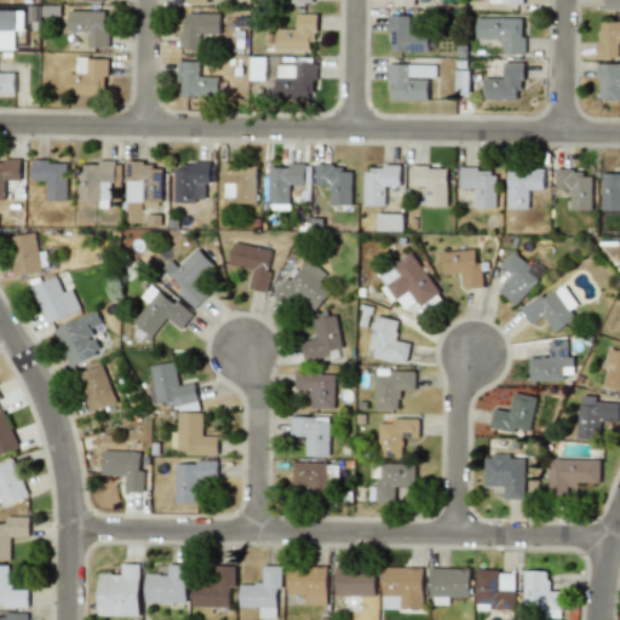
[(619,0),(604,0),(604,10),(619,10),(619,0)]
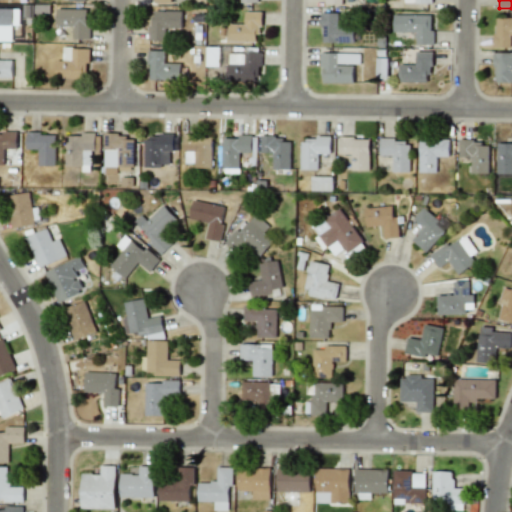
[(0,25),(12,25),(12,6),(0,6),(0,25)]
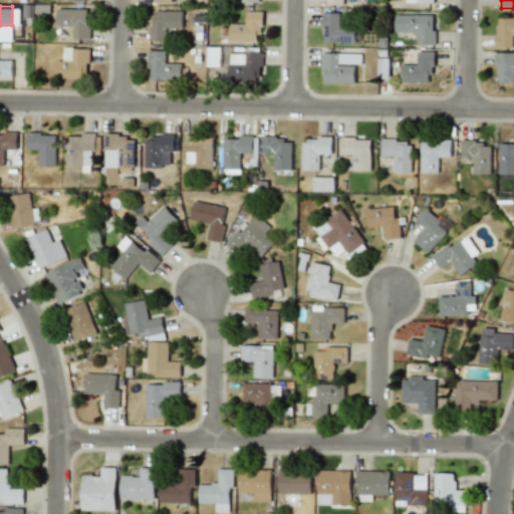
[(88,9),(56,8),(56,26),(72,26),(72,38),(88,38),(88,9)]
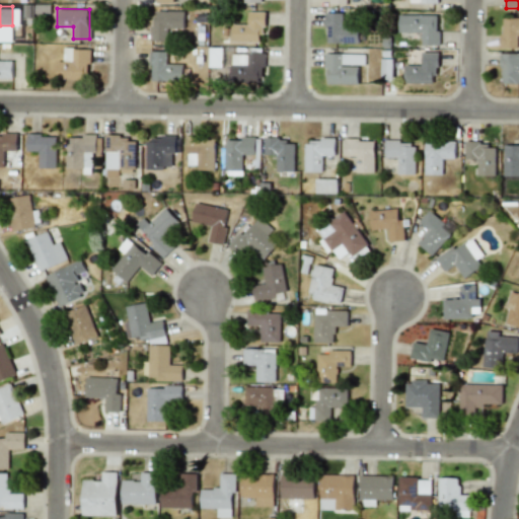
[(150,40),(166,41),(167,27),(183,28),(183,11),(151,10),(150,40)]
